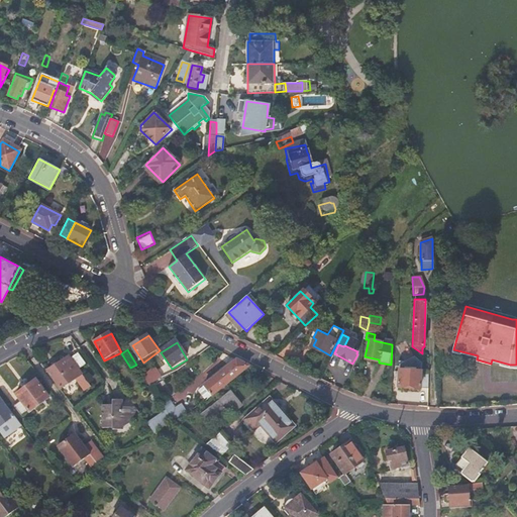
[(69,356),(46,373),(60,390),(75,380),(84,391),(90,387),(79,371),(86,365),(78,353),(70,358),(69,356)]
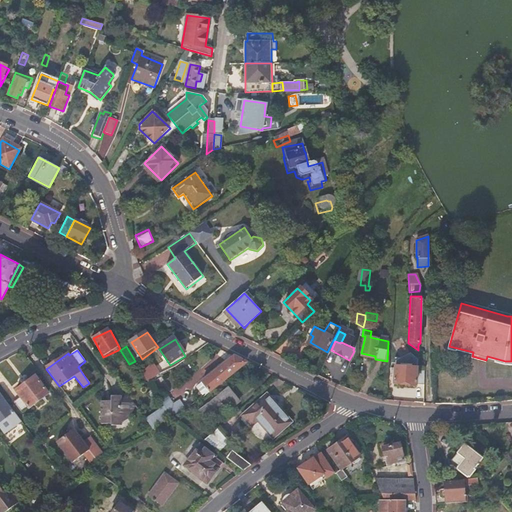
[(209,391),(241,359),(228,352),(199,382),(209,391)]
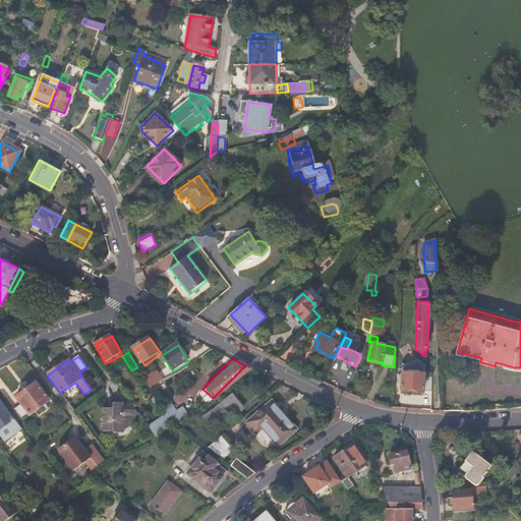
[(401,372),(424,373),(424,365),(416,359),(402,367),(401,372)]
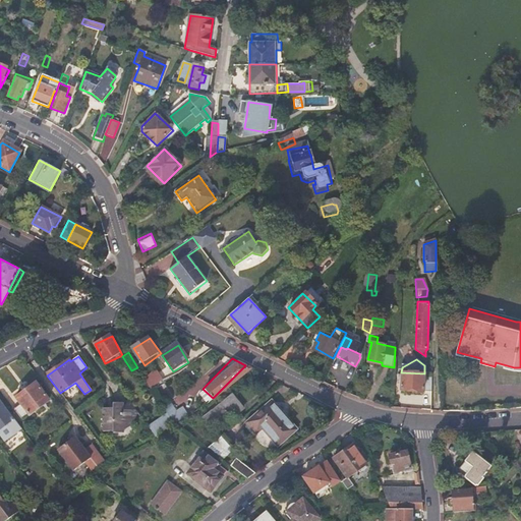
[(401,391),(431,392),(431,375),(424,375),(424,373),(401,372),(401,391)]
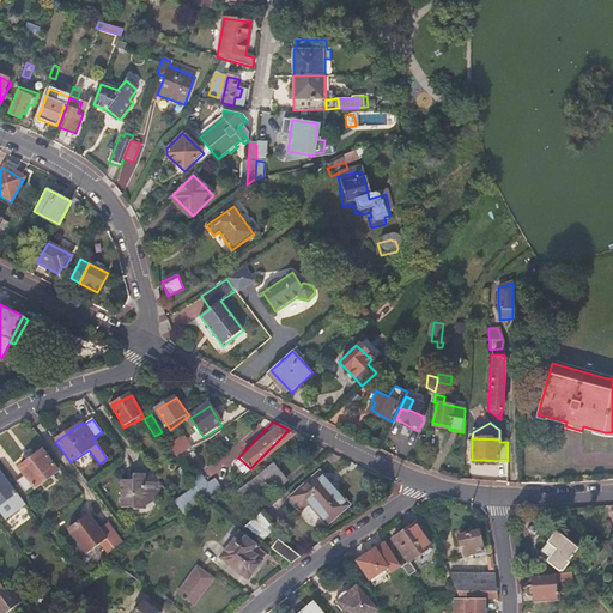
[(194,450),(186,439),(171,449),(180,461),(194,450)]
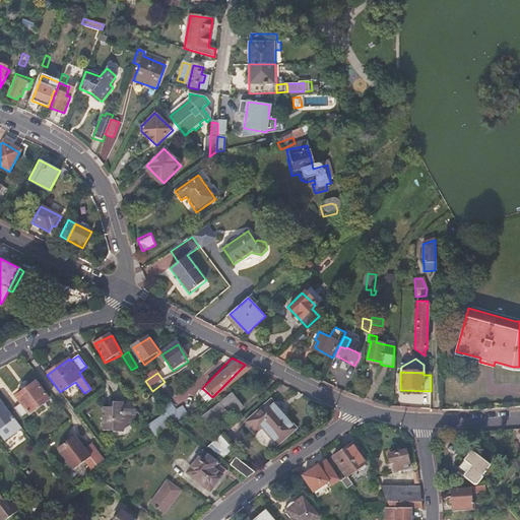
[(28,415),(49,401),(36,383),(15,397),(20,403),(13,408),(20,419),(27,414),(28,415)]
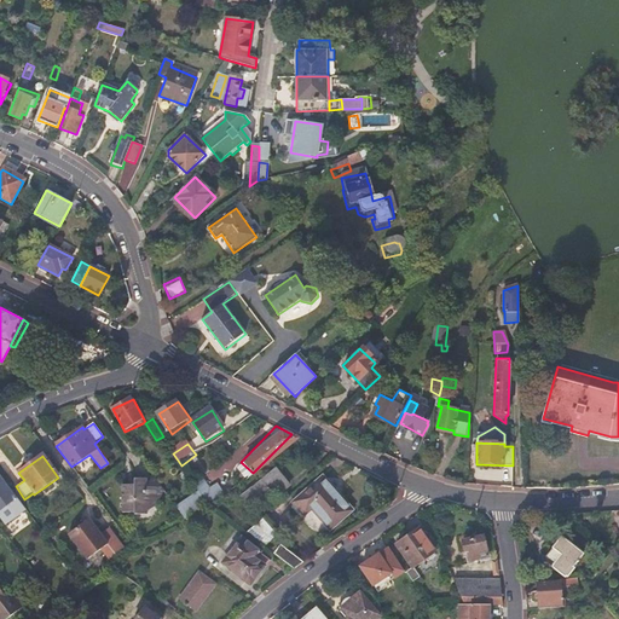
[(91,495),(98,489),(84,469),(76,475),(91,495)]
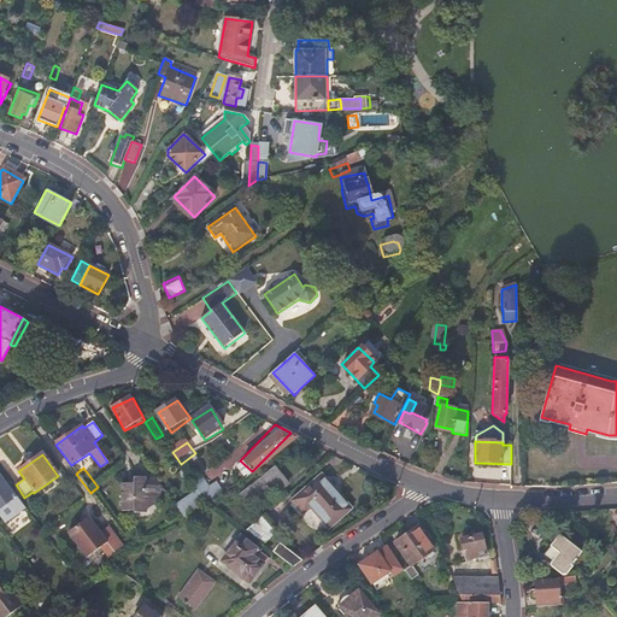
[(285,483),(272,469),(238,498),(245,505),(266,487),(274,494),(285,483)]
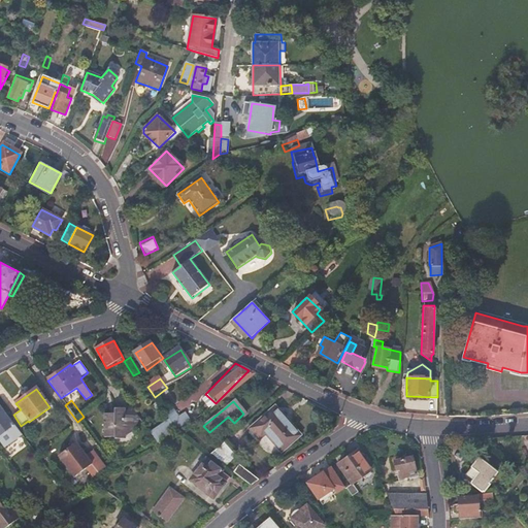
[(0,434),(13,426),(0,406),(0,434)]
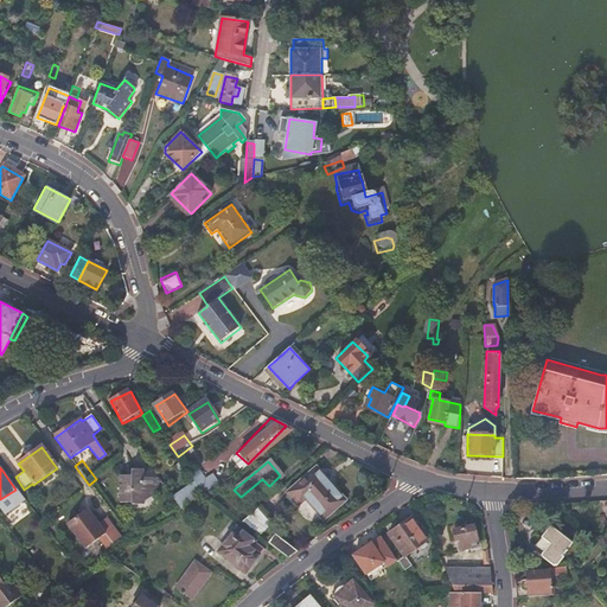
[(144,500),(160,485),(155,478),(148,468),(144,473),(131,471),(129,475),(117,474),(117,477),(120,475),(122,477),(123,479),(122,481),(121,483),(119,481),(116,481),(113,502),(125,503),(125,502),(135,504),(134,509),(141,509),(146,504),(144,500)]
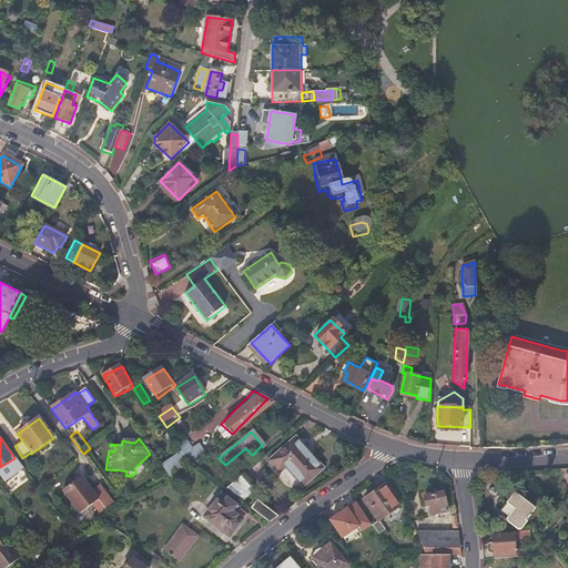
[(321,468),(295,438),(270,460),(280,472),(286,466),(303,484),(321,468)]
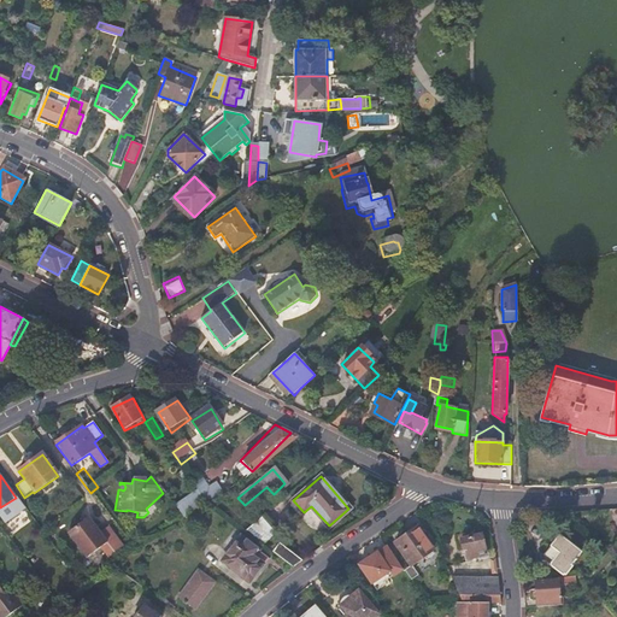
[(210,505),(224,494),(217,486),(211,491),(205,482),(195,488),(206,506),(210,505)]
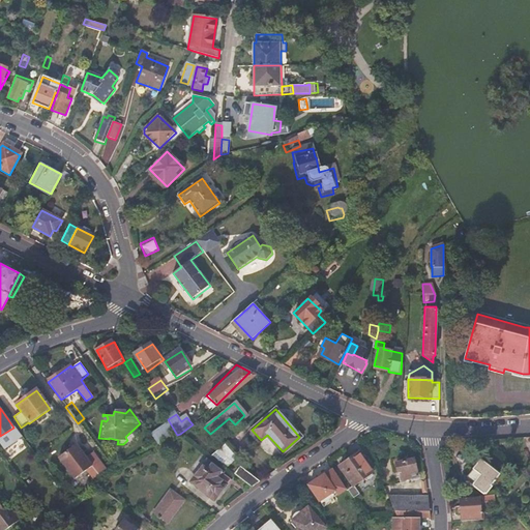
[(226,468),(238,455),(226,442),(210,455),(226,468)]
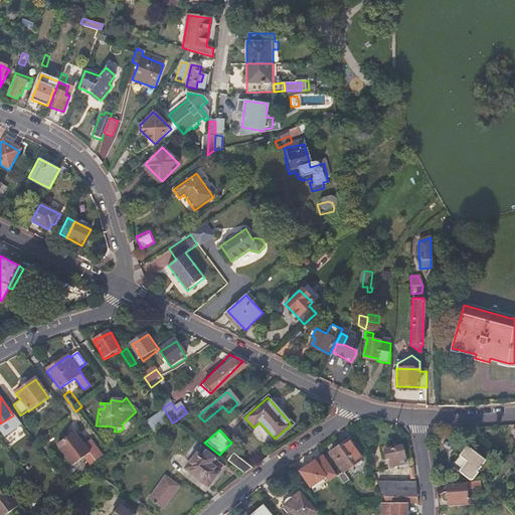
[(58,443),(73,465),(88,455),(74,437),(67,437),(58,443)]
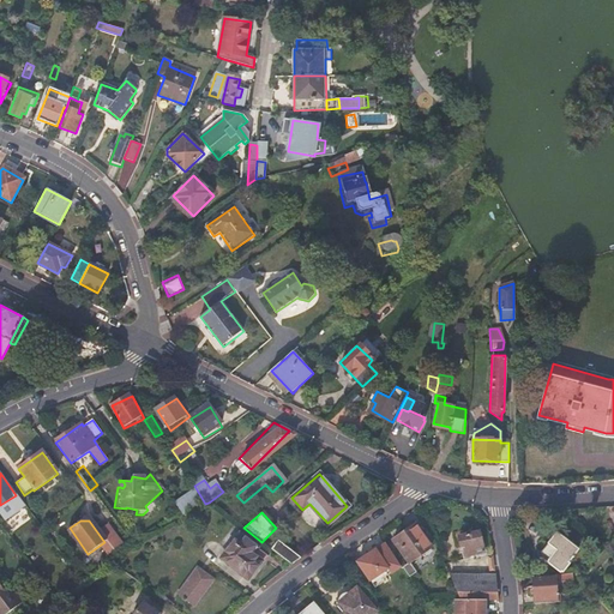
[(409,561),(410,560),(432,545),(416,522),(393,539),(409,561)]
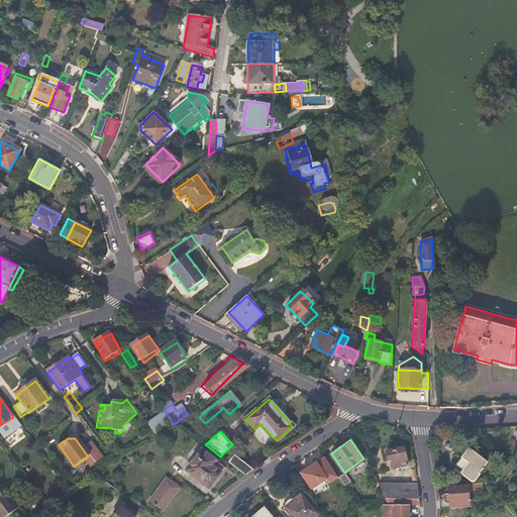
[(71,469),(74,467),(59,444),(56,447),(71,469)]
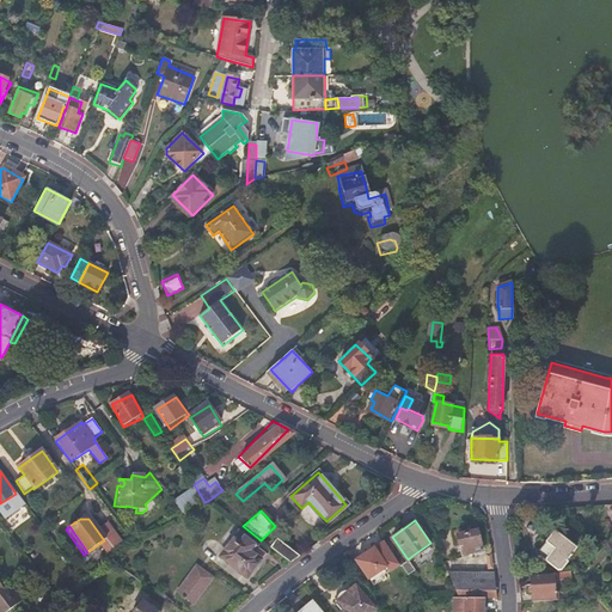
[(481,549),(477,528),(457,532),(458,543),(461,543),(464,551),(481,549)]
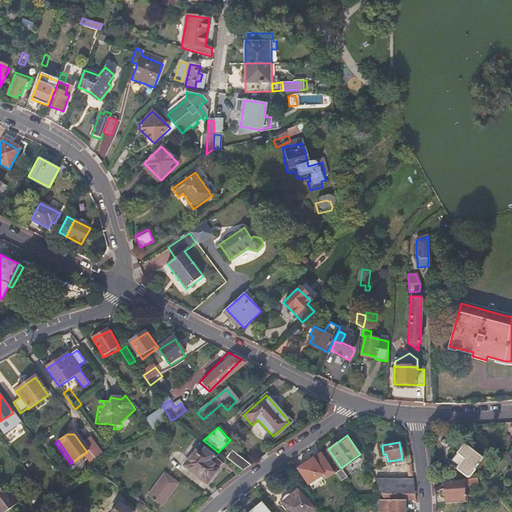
[(482,458),(463,443),(451,459),(458,465),(456,468),(467,476),(482,458)]
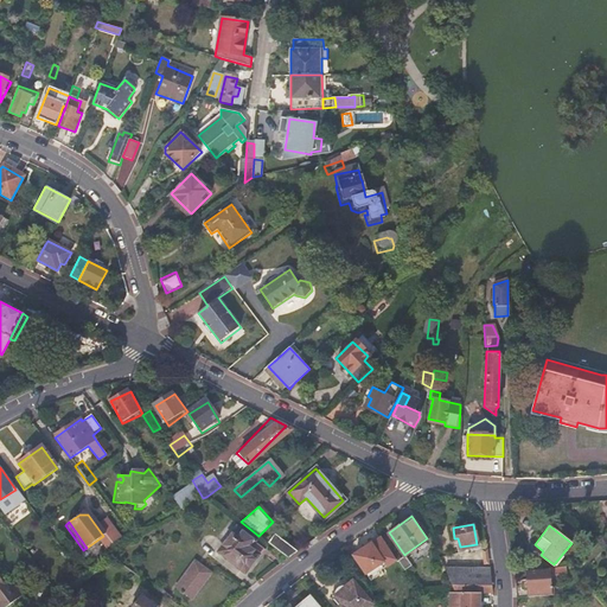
[(254,540),(238,528),(221,551),(247,572),(260,555),(248,545),(254,540)]
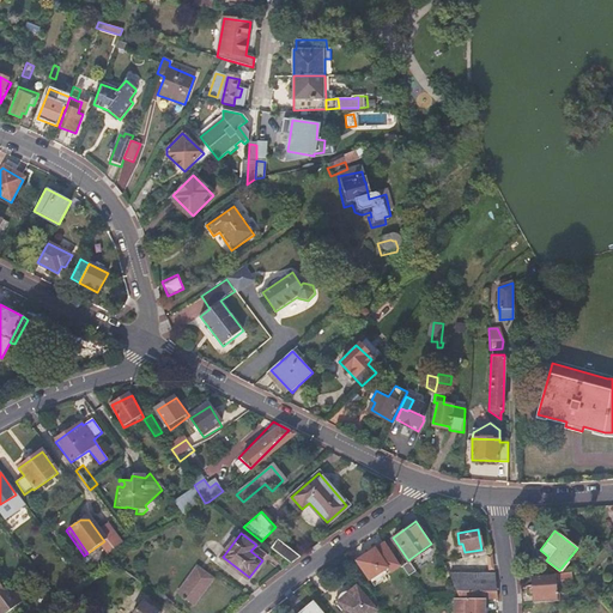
[(292,563),(301,557),(278,539),(272,548),(292,563)]
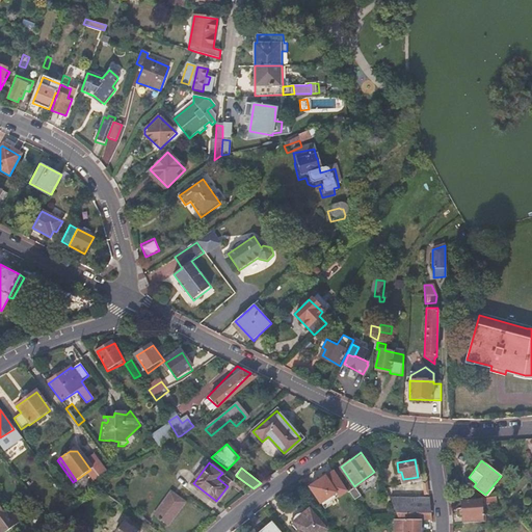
[(348,488),(334,469),(310,485),(321,502),(336,491),(339,496),(348,488)]
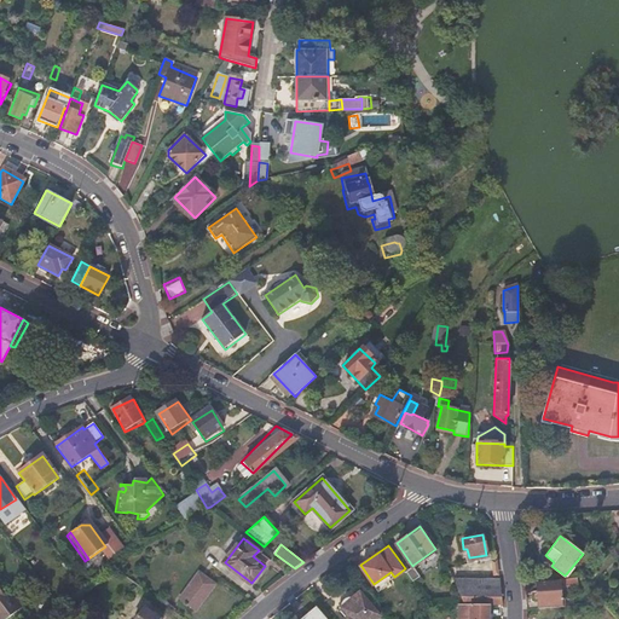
[(406,571),(414,579),(420,574),(414,565),(412,566),(406,571)]
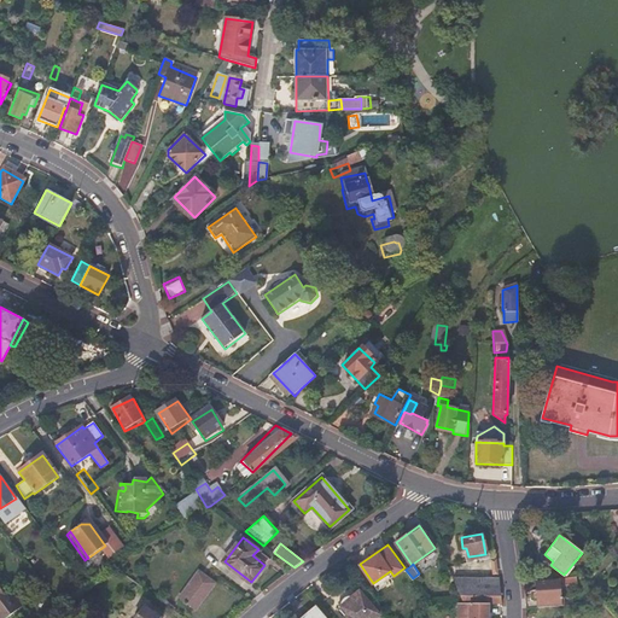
[(193,610),(214,583),(199,572),(179,598),(193,610)]
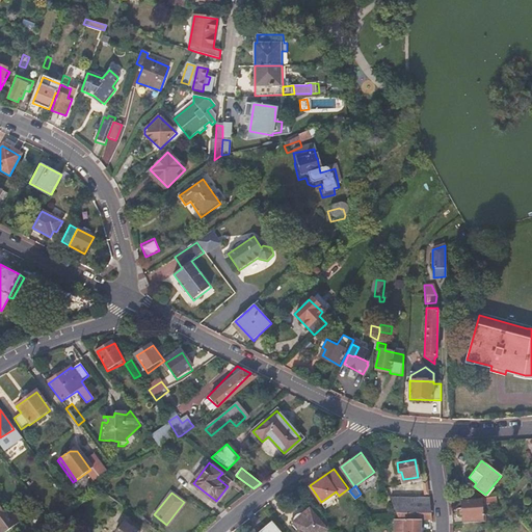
[(390,497),(399,519),(421,520),(431,520),(429,498),(390,497)]
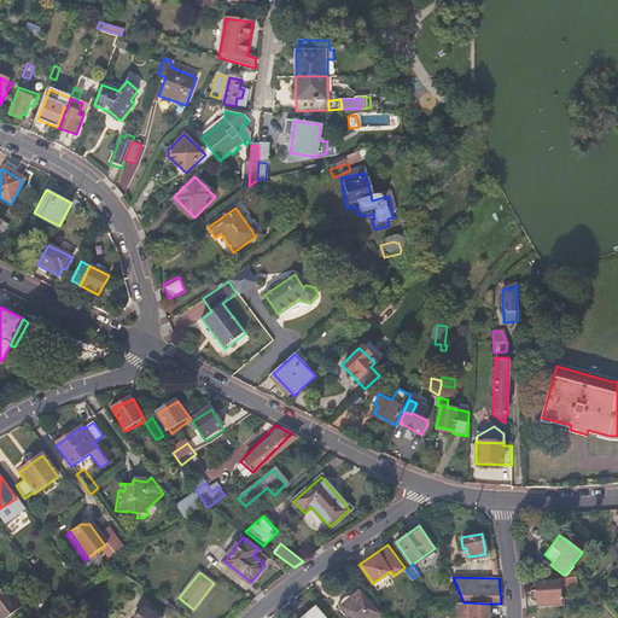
[(569,577),(559,578),(559,581),(537,583),(538,607),(561,606),(560,586),(569,584),(569,577)]
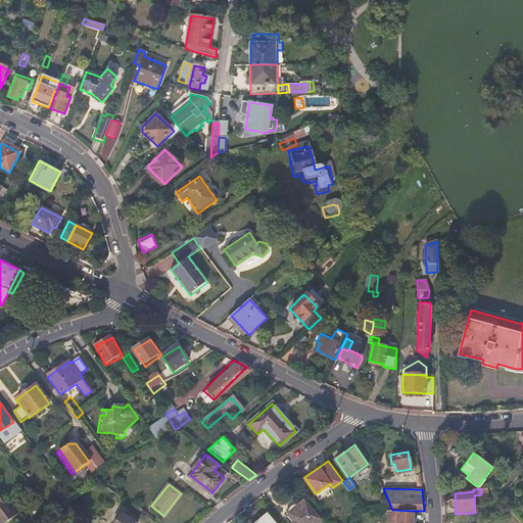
[(317,522),(322,519),(304,500),(289,512),(295,519),(292,522),(317,522)]
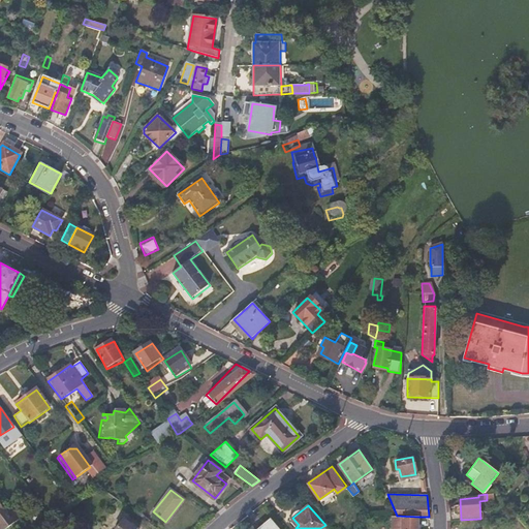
[(0,528),(6,528),(12,525),(4,514),(0,508),(0,528)]
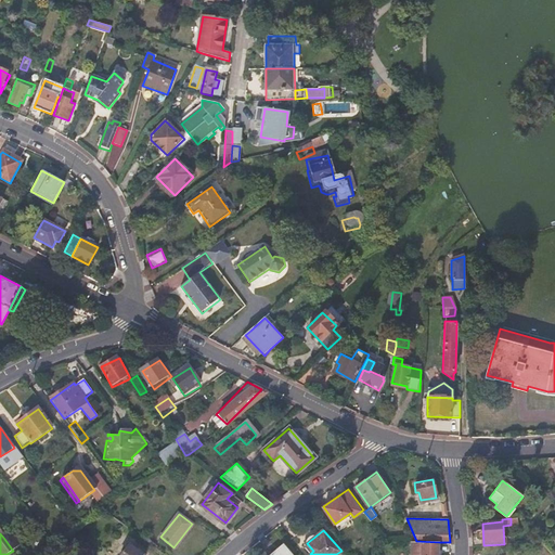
[(13,551),(18,547),(10,536),(4,539),(13,551)]
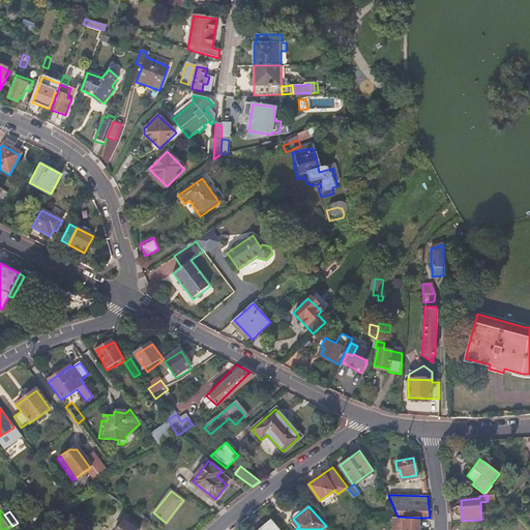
[(418,529),(419,518),(398,517),(393,517),(393,529),(418,529)]
